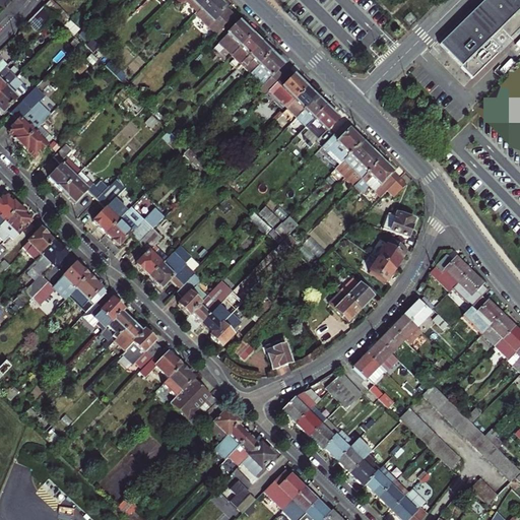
[(53,0),(42,12),(62,33),(67,27),(70,25),(52,8),(59,0),(53,0)]
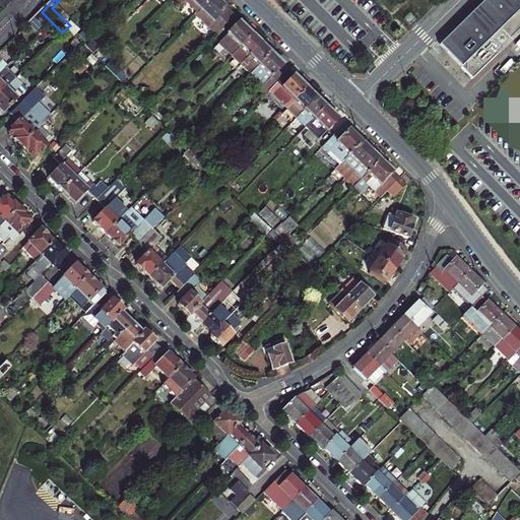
[(190,14),(194,18),(211,0),(210,0),(170,0),(166,5),(175,13),(184,3),(187,6),(189,4),(194,9),(190,14)]
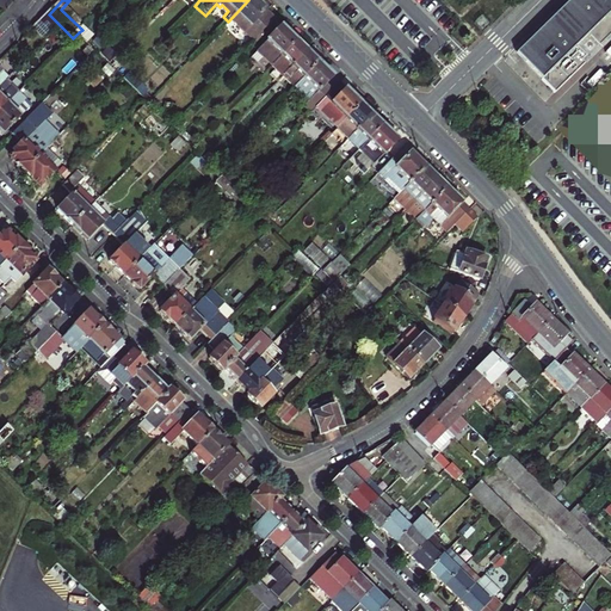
[(239,38),(250,49),(272,24),(248,0),(228,22),(242,36),(239,38)]
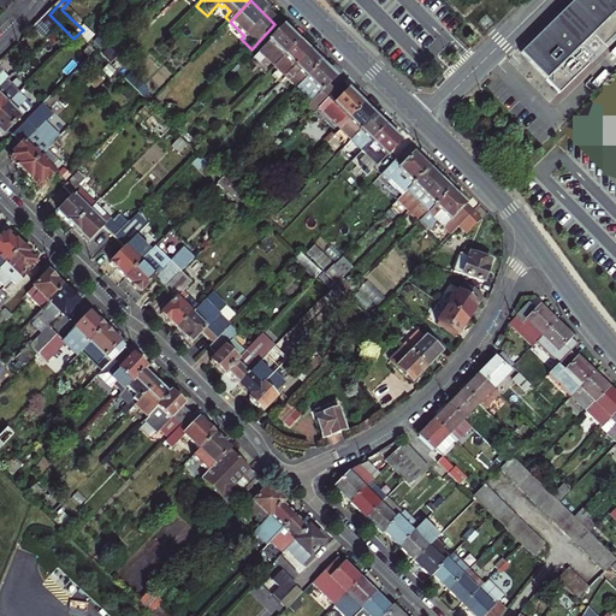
[(615,0),(578,0),(522,58),(560,93),(615,40),(615,0)]
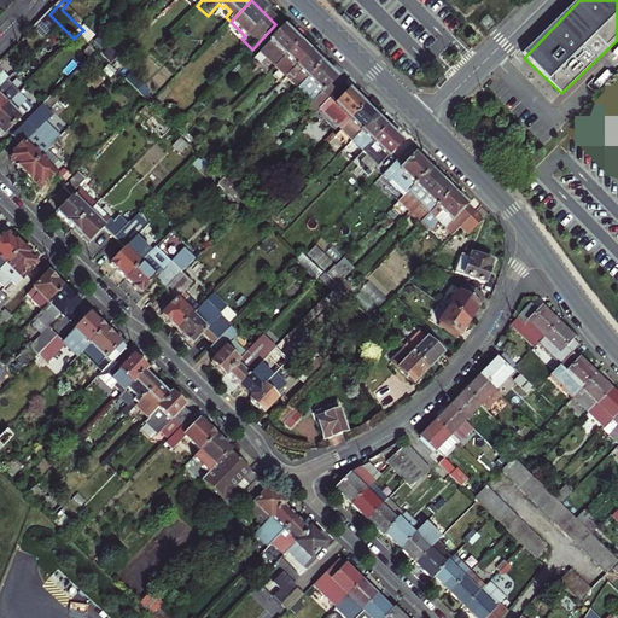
[(50,15),(48,13),(28,34),(41,47),(62,27),(50,15)]
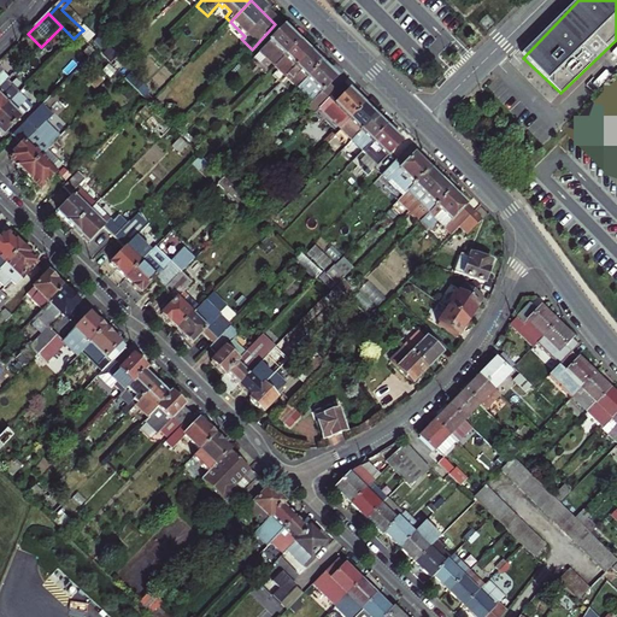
[(257,56),(272,70),(297,46),(281,30),(257,56)]
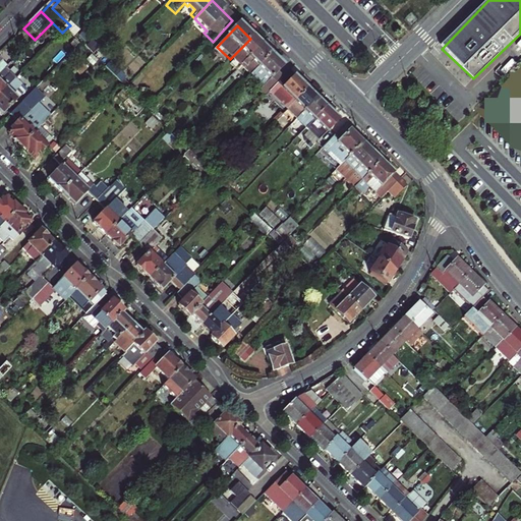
[(67,27),(62,33),(72,43),(75,39),(77,37),(67,27)]
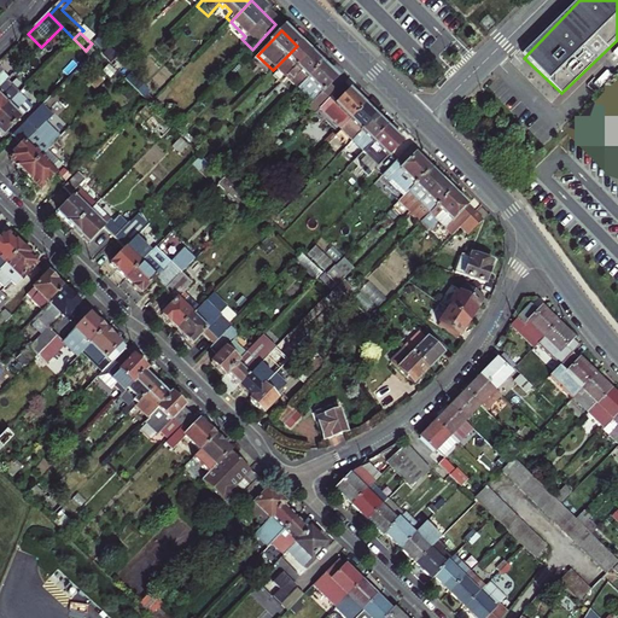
[(92,56),(94,59),(99,54),(89,46),(86,51),(92,56)]
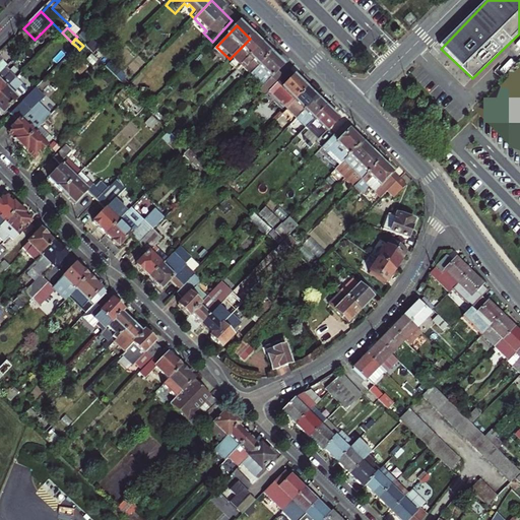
[(258,47),(250,39),(230,59),(239,68),(244,62),(245,63),(251,57),(250,55),(258,47)]
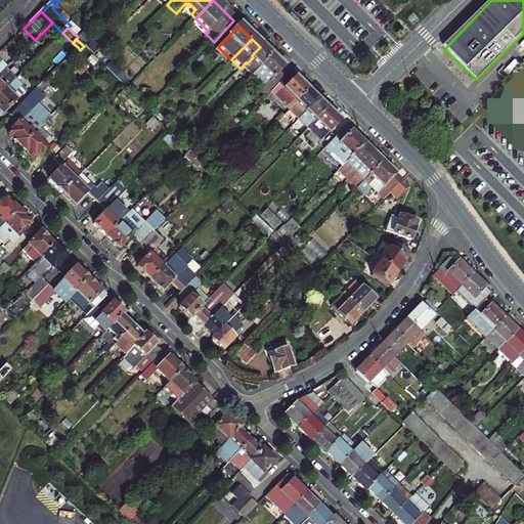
[(89,44),(85,48),(98,61),(102,57),(89,44)]
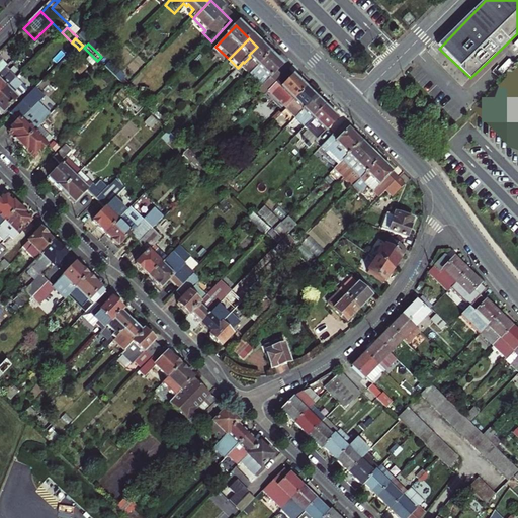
[(267,56),(257,47),(249,55),(250,57),(244,63),(243,62),(238,68),(247,77),(249,75),(267,56)]
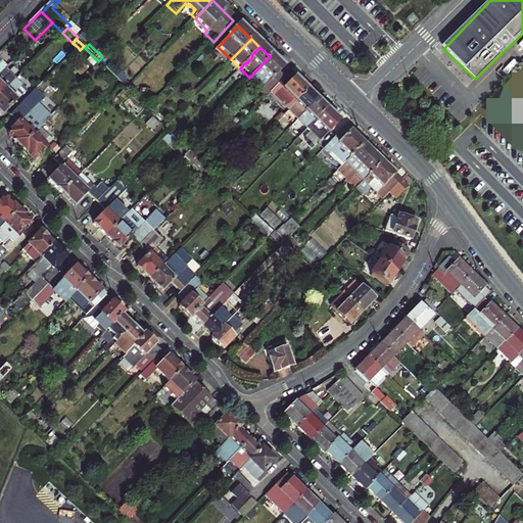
[(270,56),(251,76),(265,89),(258,94),(264,99),(268,96),(276,87),(282,81),(276,76),(282,68),(270,56)]
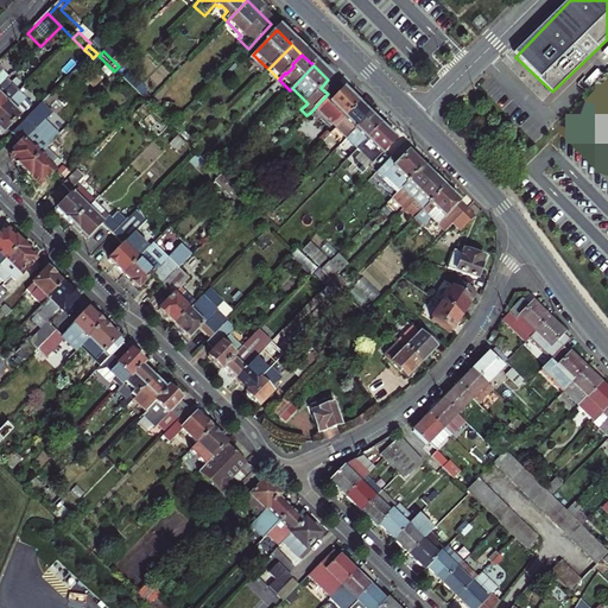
[(0,86),(0,112),(17,95),(4,83),(0,86)]
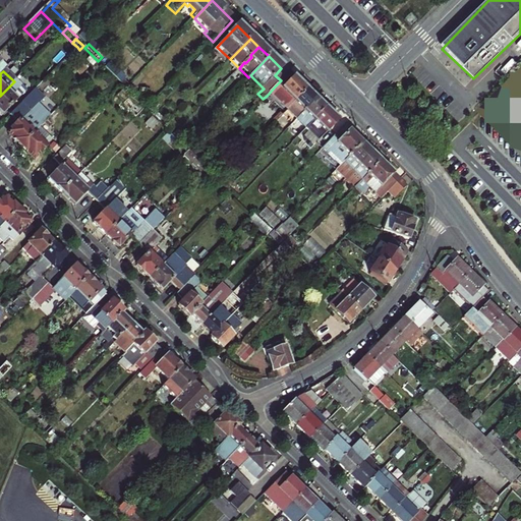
[(285,113),(305,92),(292,79),(280,92),(275,87),(267,96),(285,113)]
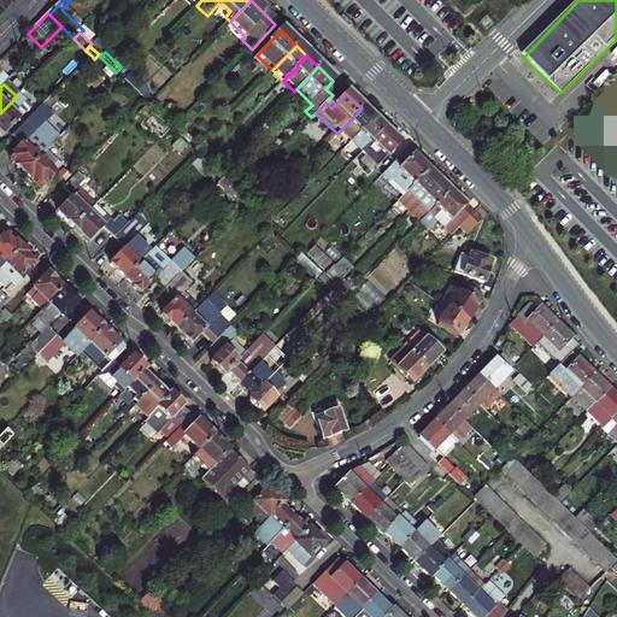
[(17,97),(0,113),(0,139),(29,109),(17,97)]
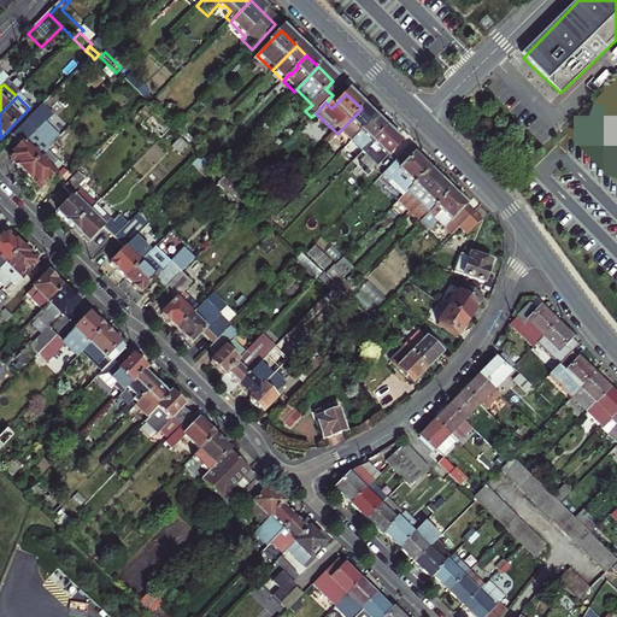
[(9,159),(24,174),(45,153),(59,139),(43,125),(51,118),(40,107),(13,135),(23,145),(9,159)]
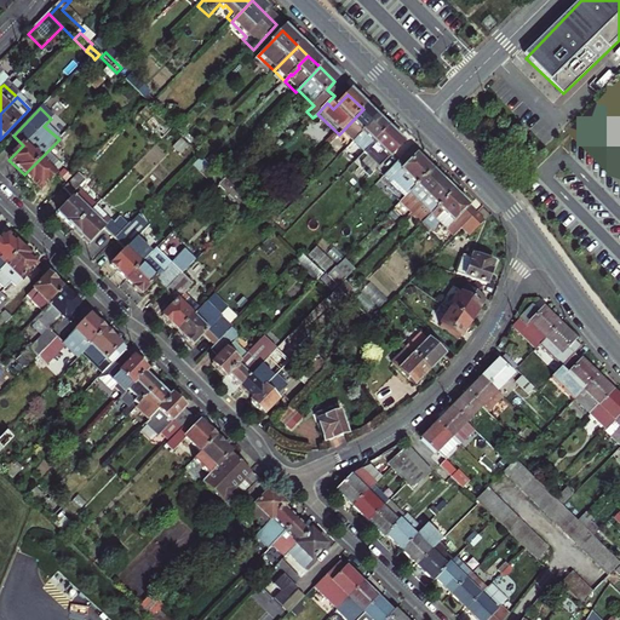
[(339,135),(350,145),(356,139),(357,141),(365,132),(362,130),(373,120),(363,109),(339,135)]
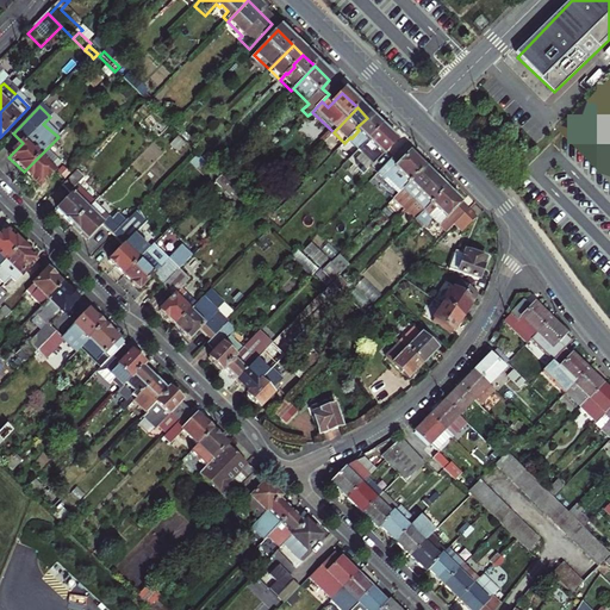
[(186,113),(172,129),(181,137),(195,123),(186,113)]
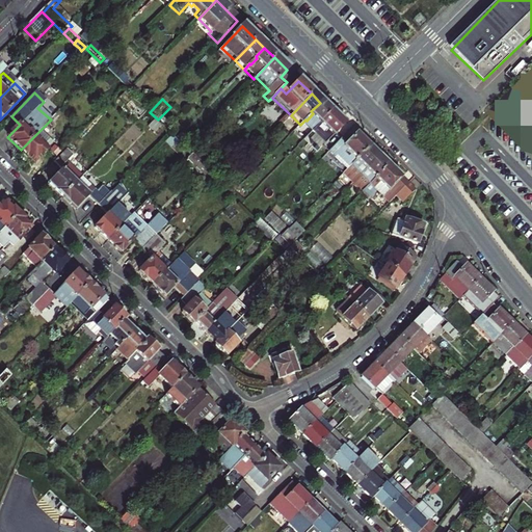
[(124,108),(137,122),(143,114),(131,102),(124,108)]
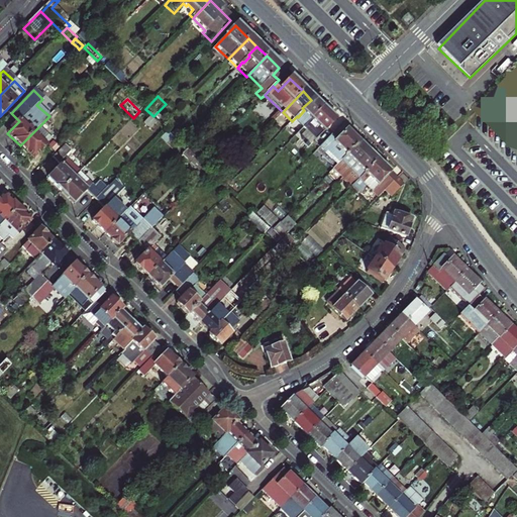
[(297,116),(292,121),(301,130),(321,109),(312,101),(311,100),(302,108),(304,110),(298,117),(297,116)]
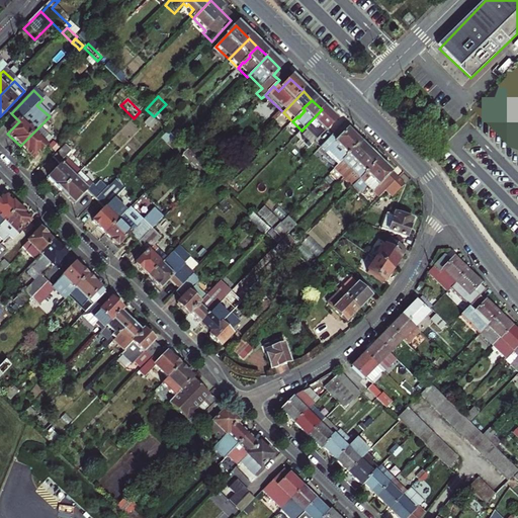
[(322,109),(301,131),(314,142),(334,121),(322,109)]
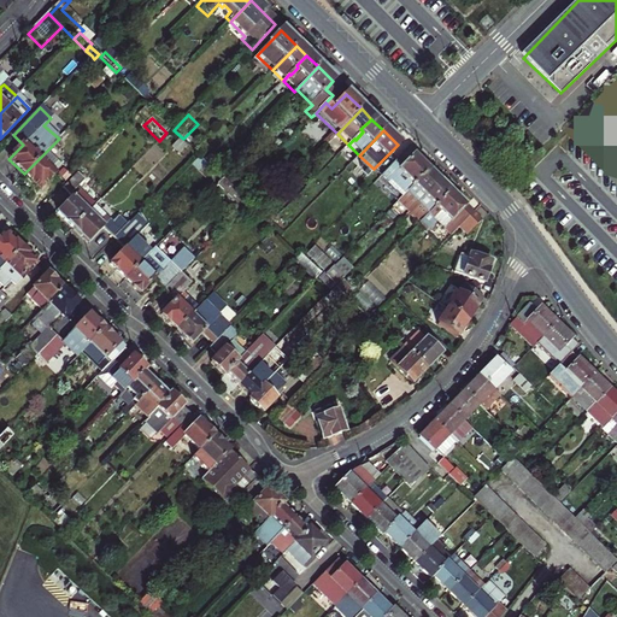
[(183,148),(176,141),(170,147),(176,156),(183,148)]
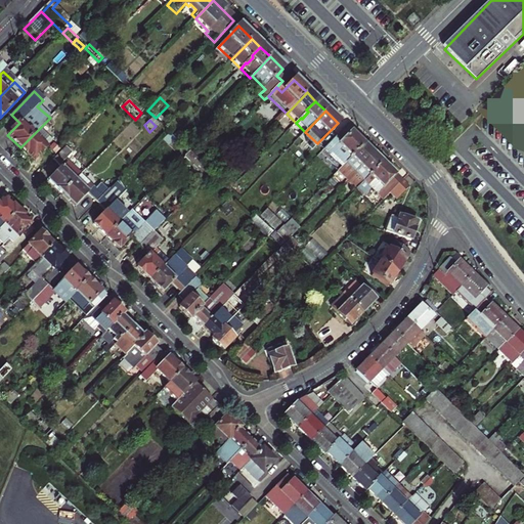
[(38,130),(20,147),(33,160),(50,142),(38,130)]
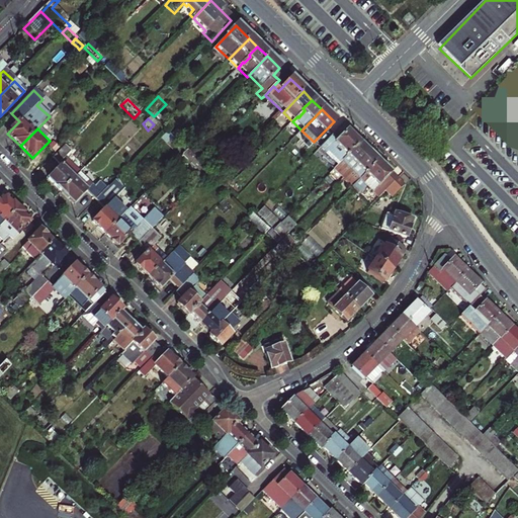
[(340,164),(357,146),(344,133),(334,144),(329,139),(317,152),(322,157),(328,152),(340,164)]
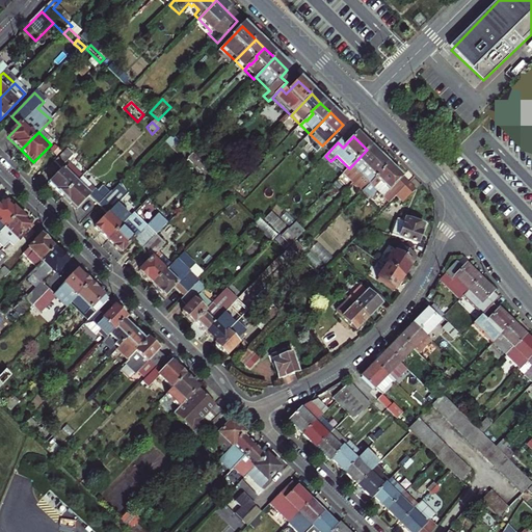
[(357,178),(376,159),(367,150),(349,168),(357,178)]
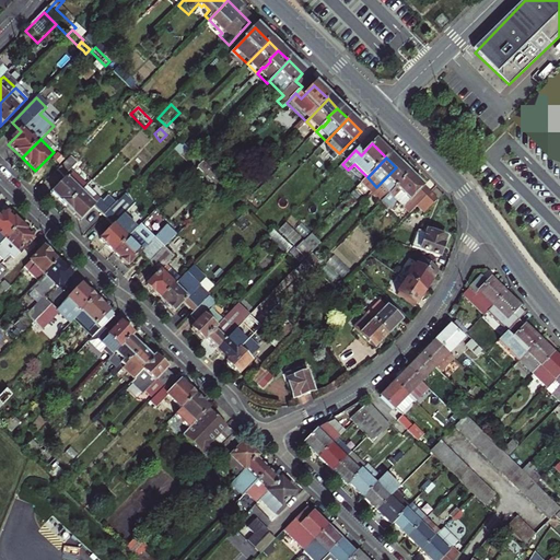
[(69,159),(55,172),(61,178),(74,164),(69,159)]
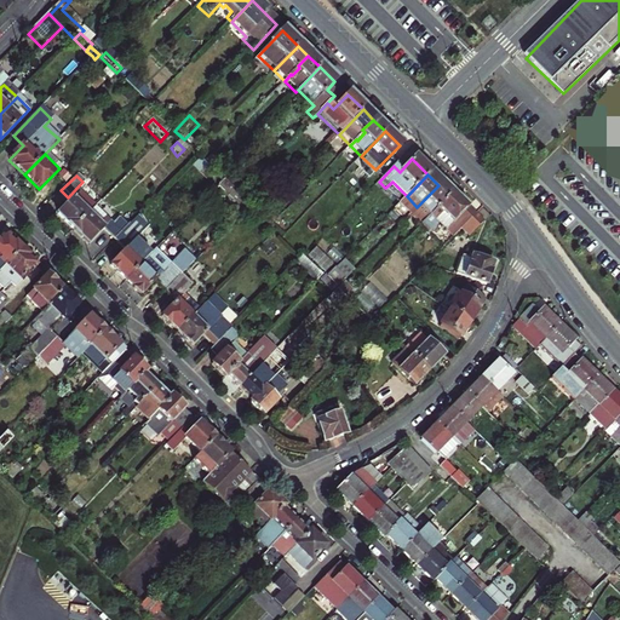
[(449,196),(438,185),(417,207),(428,218),(449,196)]
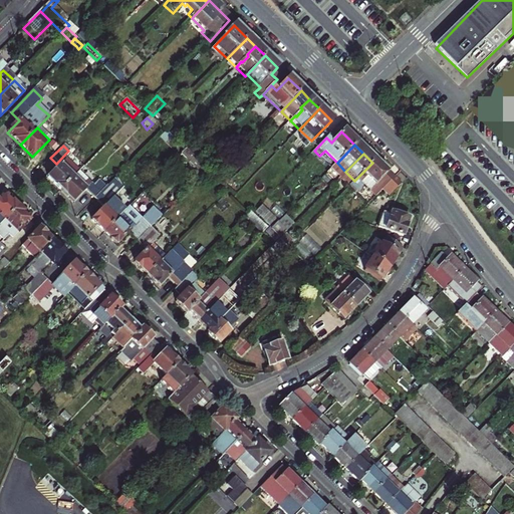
[(46,179),(59,191),(77,173),(64,161),(46,179)]
